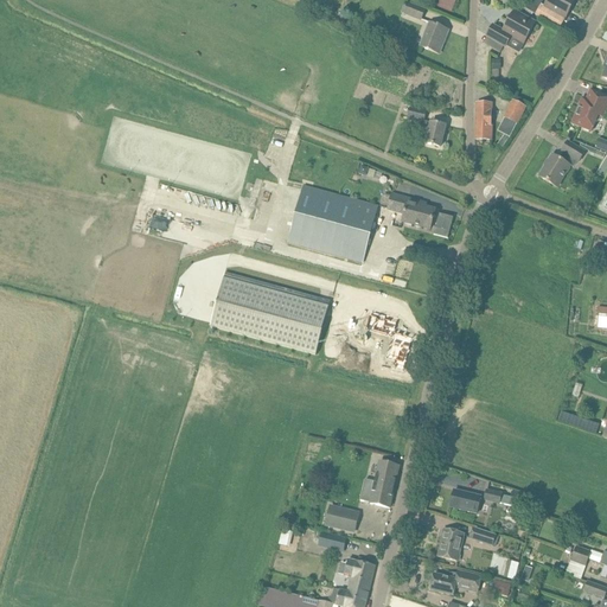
[(440,0),(438,7),(453,13),(458,1),(454,0),(440,0)]
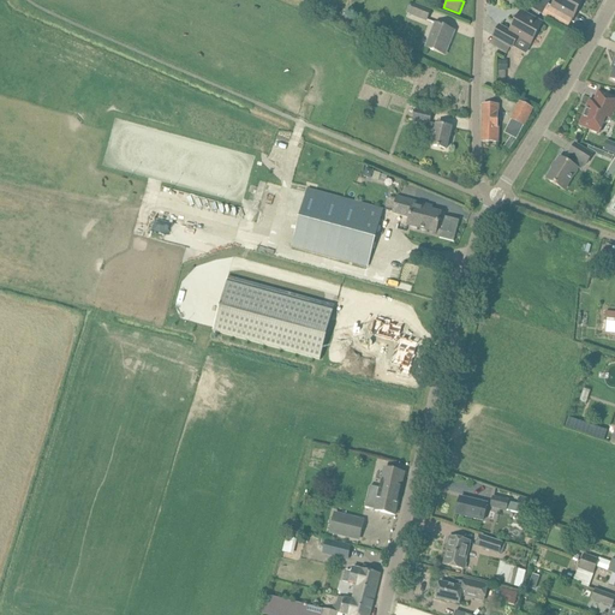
[(567,28),(573,19),(583,0),(555,0),(551,7),(549,5),(543,15),(567,28)]
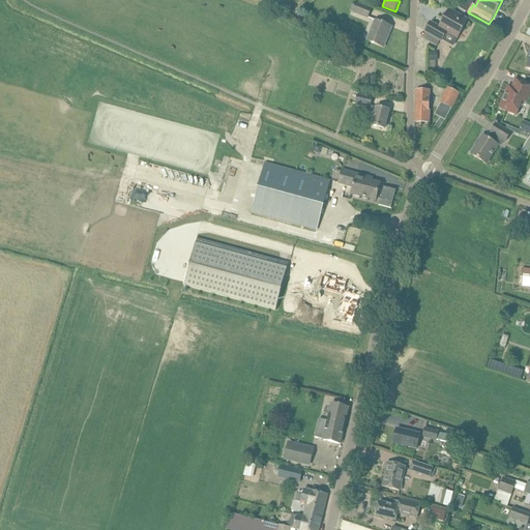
[(350,12),(367,19),(372,9),(354,2),(350,12)]
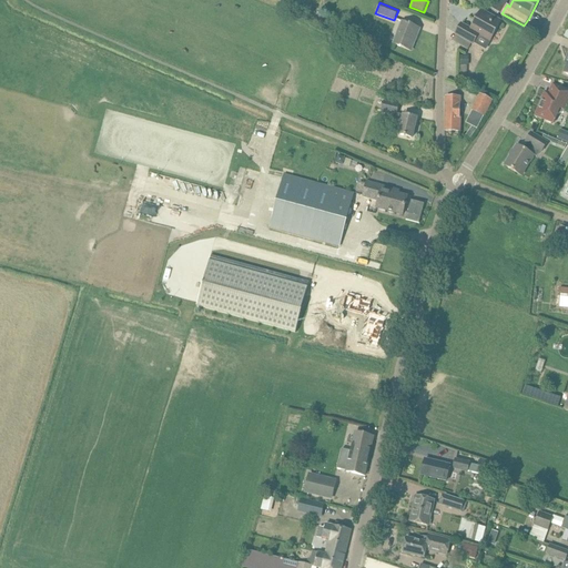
[(500,22),(492,17),(482,11),(470,30),(462,24),(456,33),(474,43),(478,34),(489,41),(500,22)]
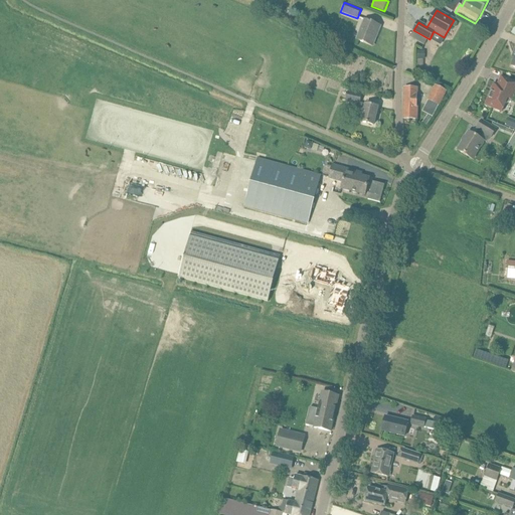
[(288,11),(284,21),(292,24),(296,13),(288,11)]
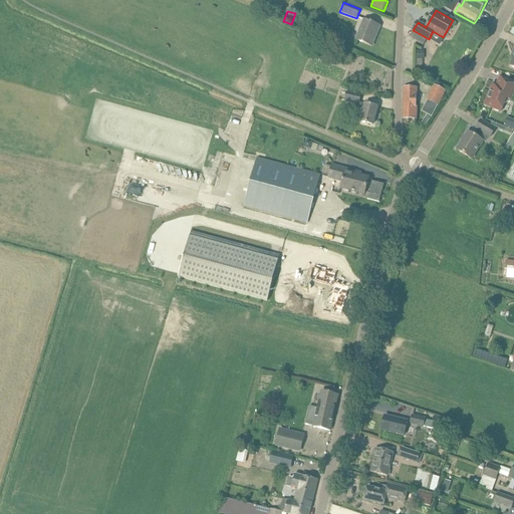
[(379,26),(370,22),(364,20),(356,40),(371,46),(379,26)]
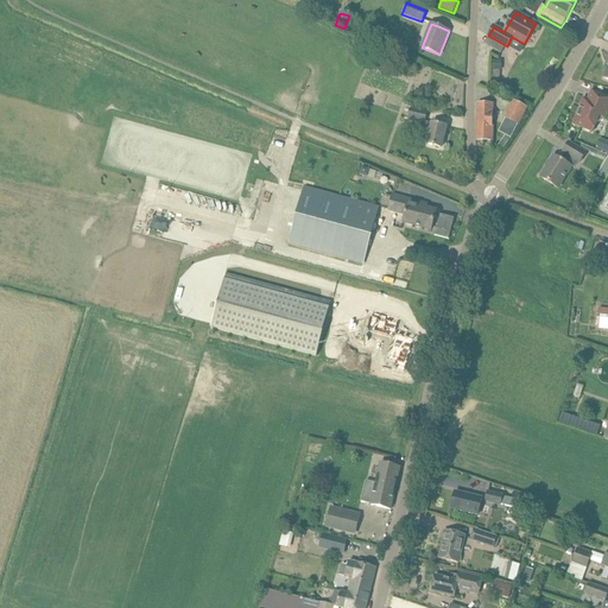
[(607,108),(607,96),(603,95),(591,90),(584,111),(580,108),(574,124),(593,132),(599,116),(605,119),(607,108)]
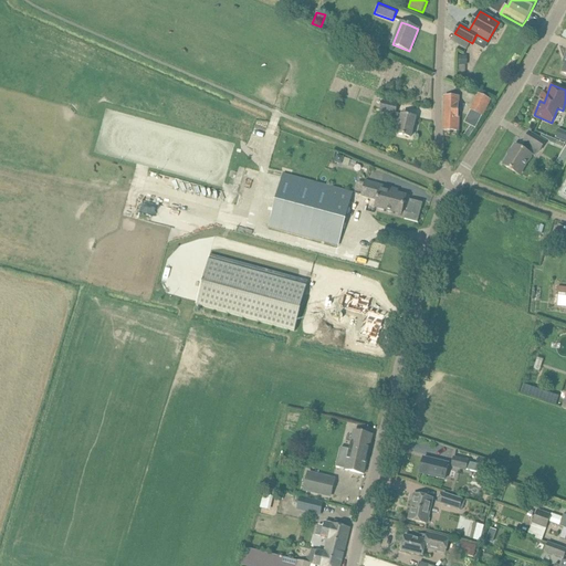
[(479,94),(470,112),(481,118),(490,101),(479,94)]
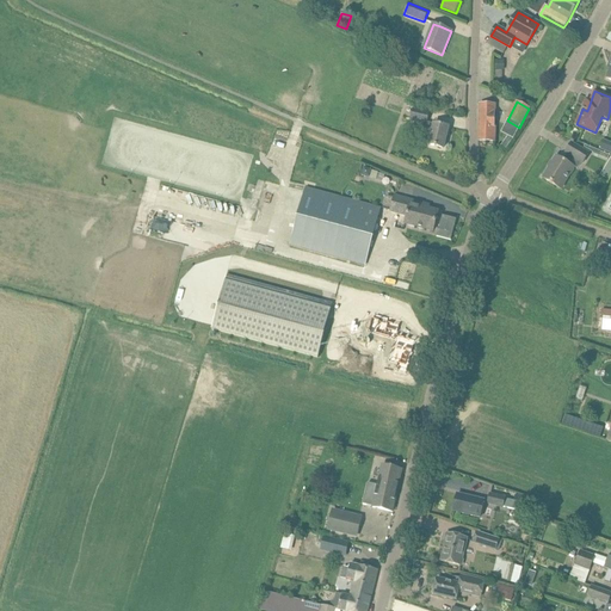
[(494,127),(494,105),(480,104),(479,141),(495,141),(495,127),(494,127)]
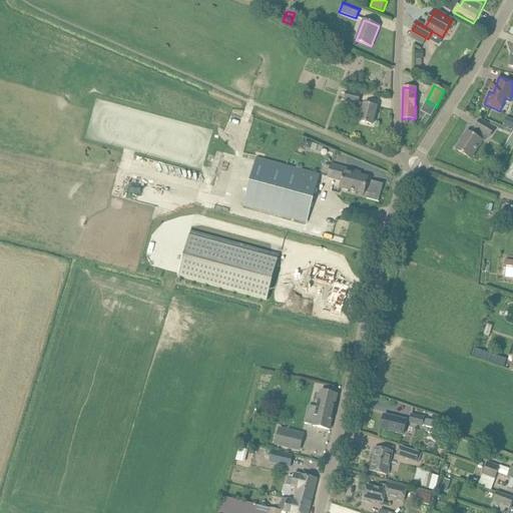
[(359,104),(361,95),(346,92),(344,100),(359,104)]
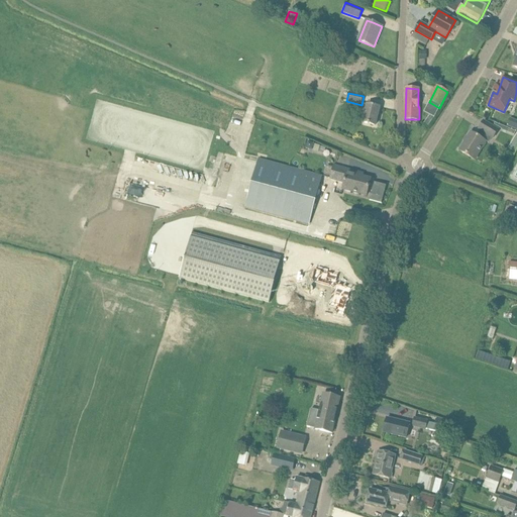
[(439,108),(429,102),(423,112),(430,116),(433,117),(434,118),(439,108)]
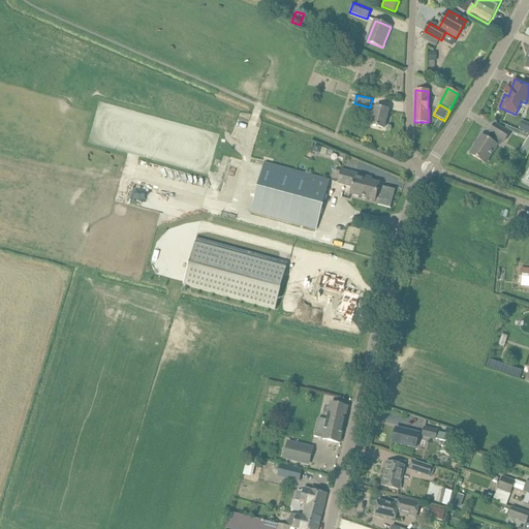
[(376,106),(371,125),(383,128),(389,110),(376,106)]
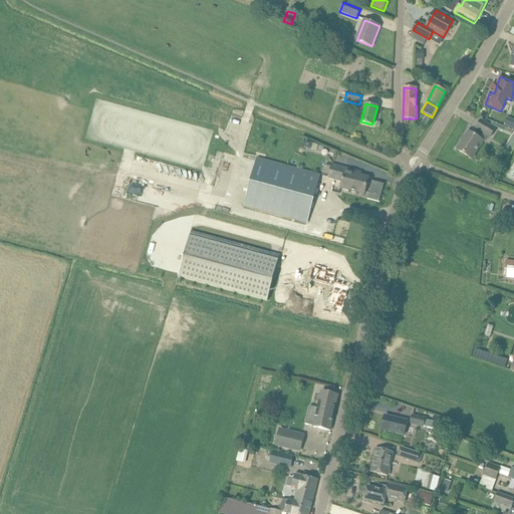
[(495,130),(489,125),(481,120),(476,129),(477,129),(474,135),(468,132),(457,150),(472,159),(483,141),(480,139),(483,133),(490,138),(495,130)]
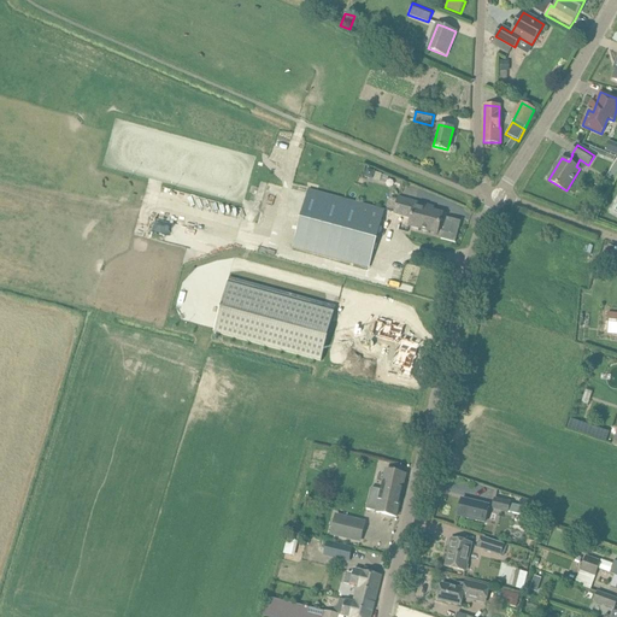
[(613,162),(615,158),(591,147),(589,150),(598,154),(598,156),(613,162)]
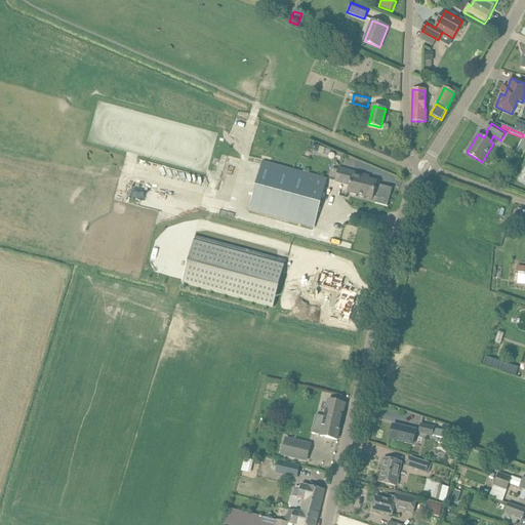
[(312,145),(310,152),(316,154),(316,153),(319,147),(312,145)]
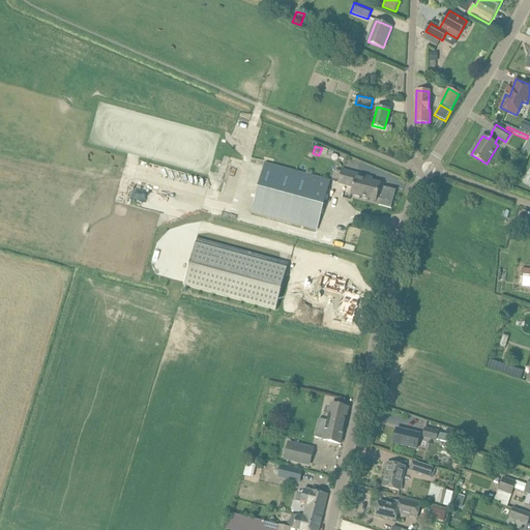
[(262,173),(251,212),(316,230),(327,190),(329,180),(296,172),(285,169),(270,165),(264,163),(262,173)]
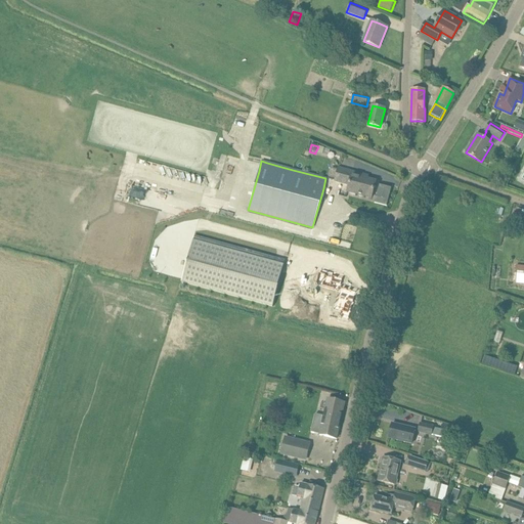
[(347,191),(361,195),(372,199),(376,181),(362,178),(363,175),(338,168),(335,181),(349,184),(347,191)]
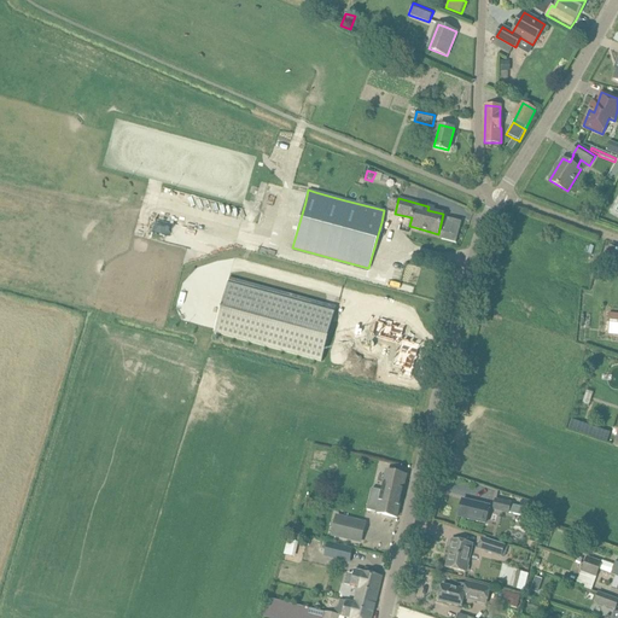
[(459,219),(445,214),(439,235),(453,239),(459,219)]
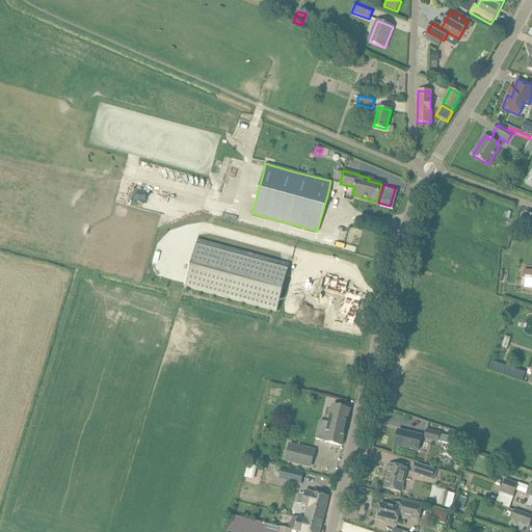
[(267,263),(269,258),(197,239),(184,287),(276,312),(289,269),(267,263)]
